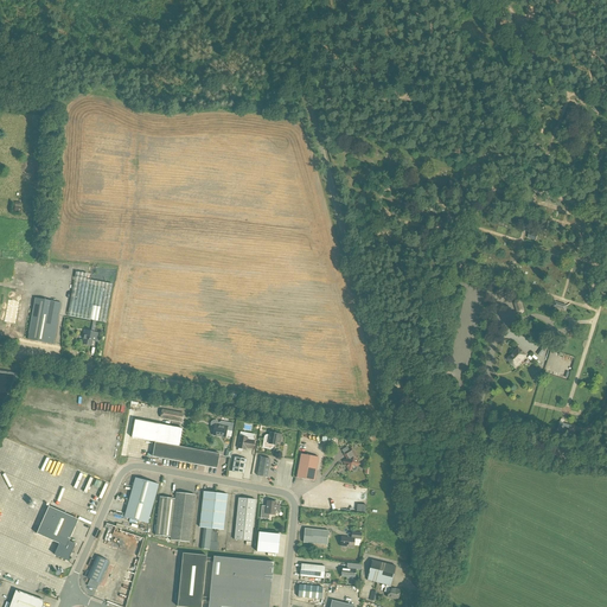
[(106,323),(112,285),(85,280),(87,274),(76,272),(68,315),(93,320),(96,321),(106,323)]
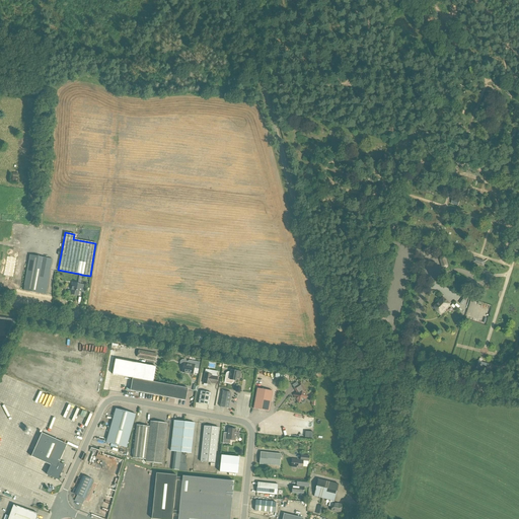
[(46,294),(53,260),(30,255),(23,290),(46,294)]
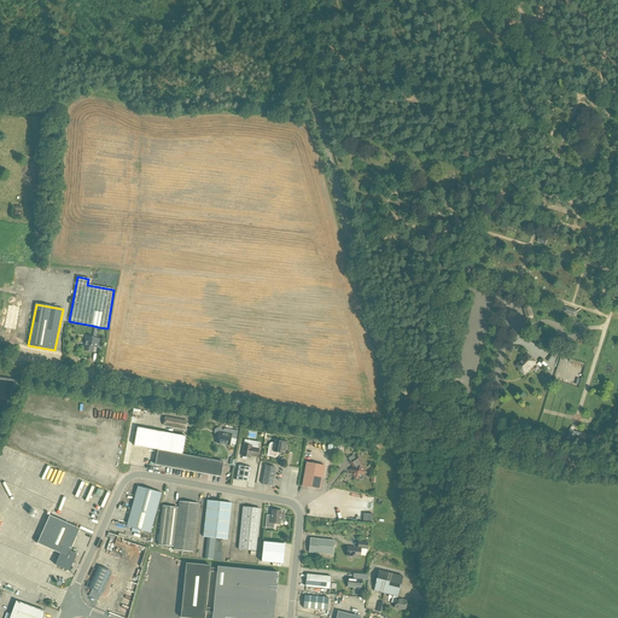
[(524,307),(523,309),(526,318),(526,319),(528,319),(529,320),(530,320),(532,320),(534,318),(534,315),(531,307),(530,304),(528,304),(526,305),(525,305),(524,307)]
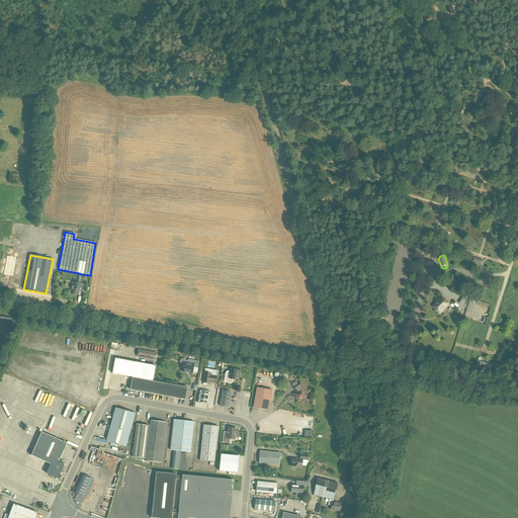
[(8,257),(6,270),(9,271),(10,269),(14,270),(16,258),(8,257)]
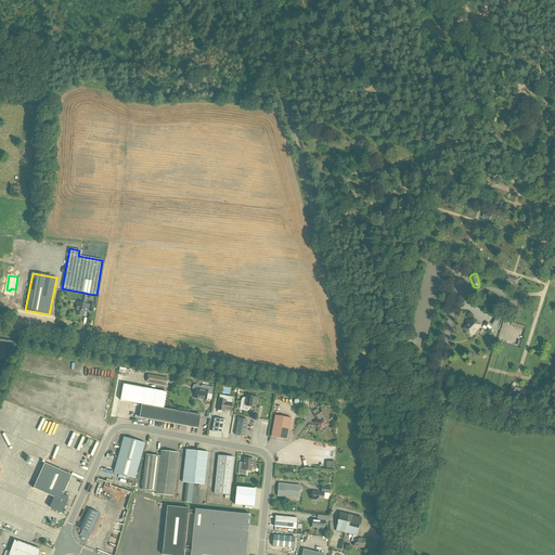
[(78,304),(76,314),(85,315),(85,311),(89,312),(90,306),(86,305),(88,294),(85,293),(84,304),(78,304)]
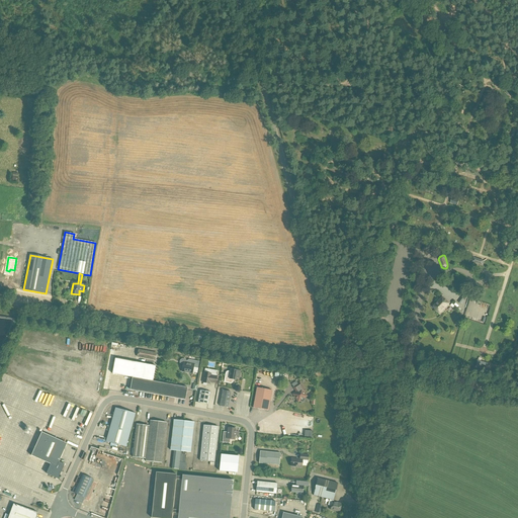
[(440,313),(448,304),(442,298),(434,308),(440,313)]
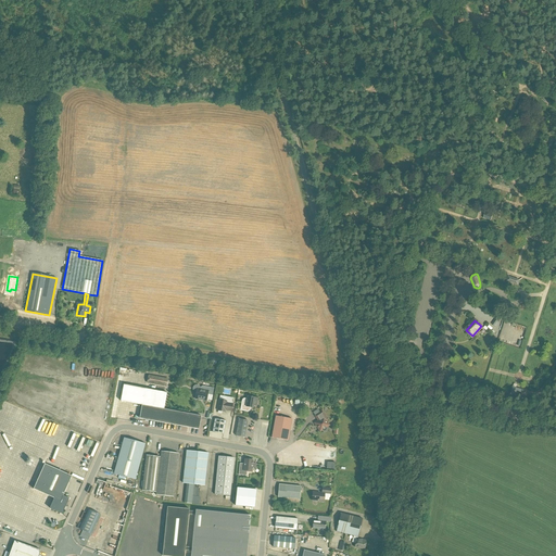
[(167,387),(167,384),(168,379),(148,375),(147,381),(147,383),(167,387)]
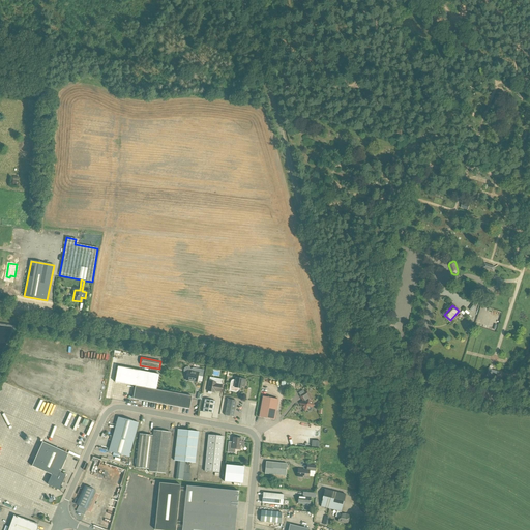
[(199,373),(190,371),(190,370),(189,367),(188,366),(186,367),(184,369),(183,370),(183,372),(185,374),(186,375),(187,375),(186,380),(197,382),(198,376),(203,377),(204,370),(199,369),(199,373)]
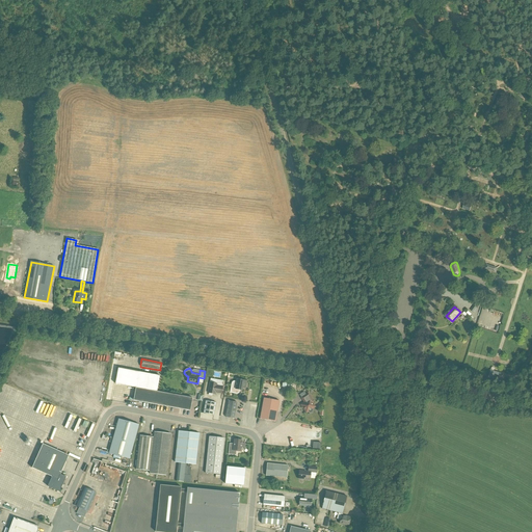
[(504,374),(489,370),(487,378),(494,380),(496,376),(503,378),(504,374)]
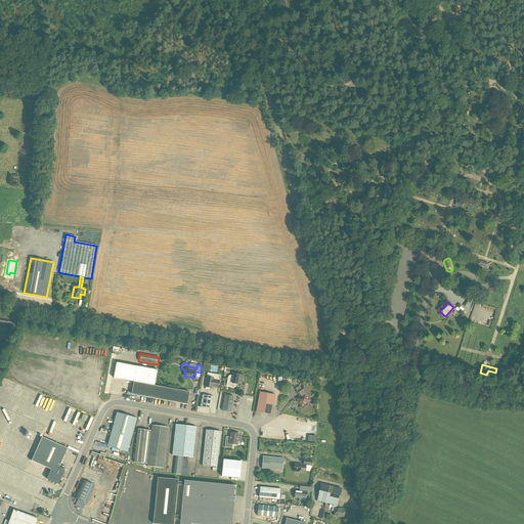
[(136,366),(131,394),(187,404),(189,392),(155,386),(158,370),(136,366)]
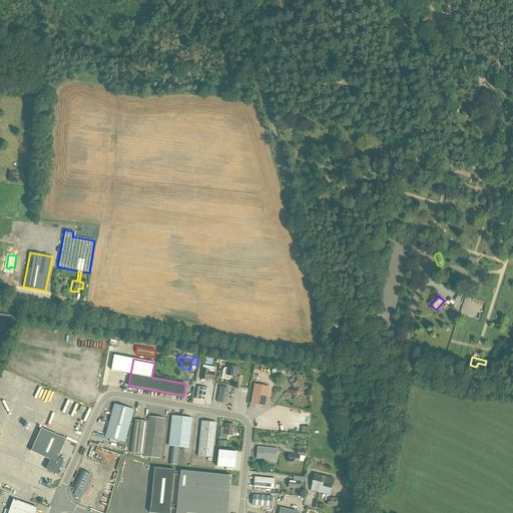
[(237,374),(238,368),(235,367),(228,366),(228,368),(226,368),(225,368),(224,369),(224,370),(223,372),(222,378),(228,380),(229,379),(230,379),(230,378),(230,376),(233,377),(234,374),(237,374)]
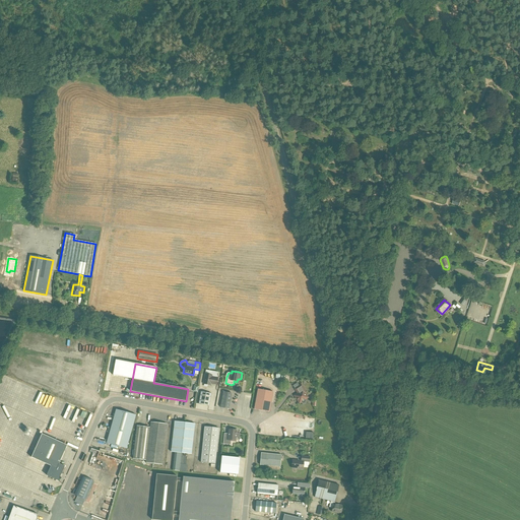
[(212,375),(205,374),(203,384),(210,385),(211,384),(217,385),(218,378),(217,378),(217,377),(216,375),(212,375)]
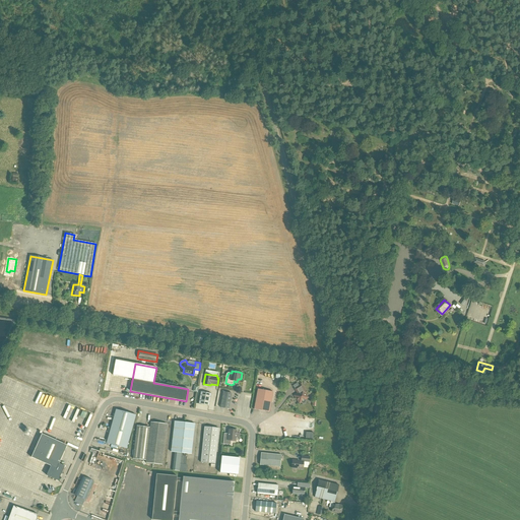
[(306,403),(306,402),(306,401),(306,400),(308,398),(306,393),(307,393),(302,385),(295,389),(299,394),(296,396),(296,397),(297,398),(297,399),(300,403),(302,402),(303,403),(304,403),(305,403),(306,403)]
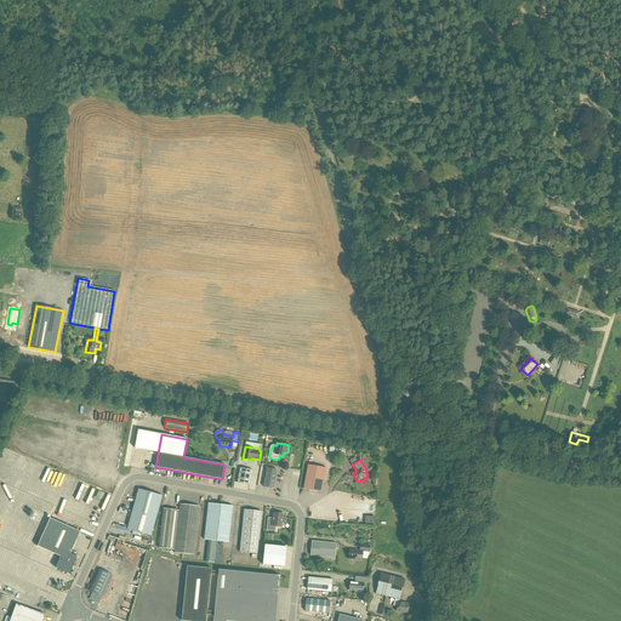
[(322,493),(326,468),(308,465),(303,489),(322,493)]
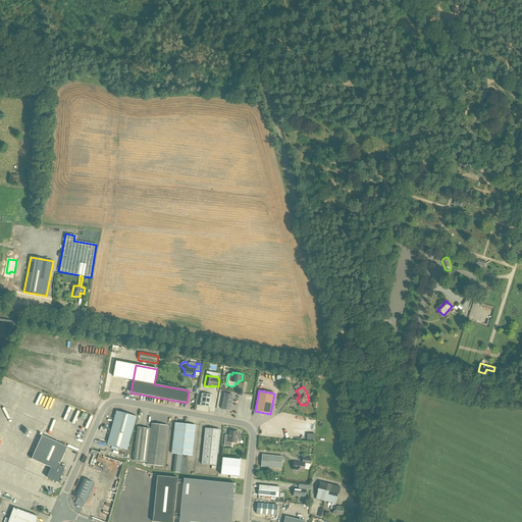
[(210,407),(212,395),(202,394),(200,406),(210,407)]
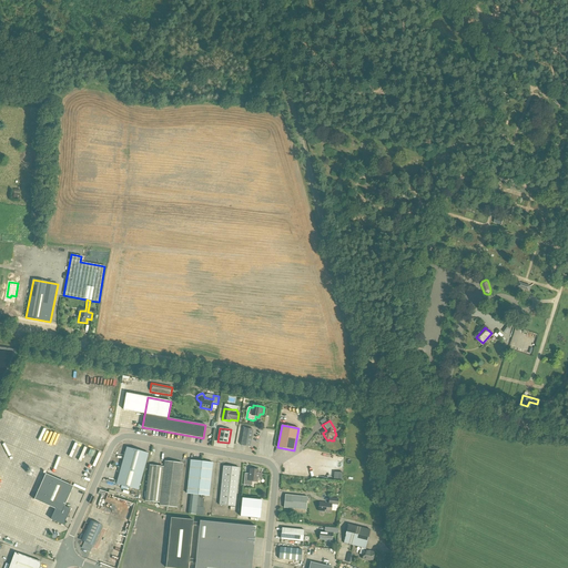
[(251,447),(253,429),(244,428),(241,445),(251,447)]
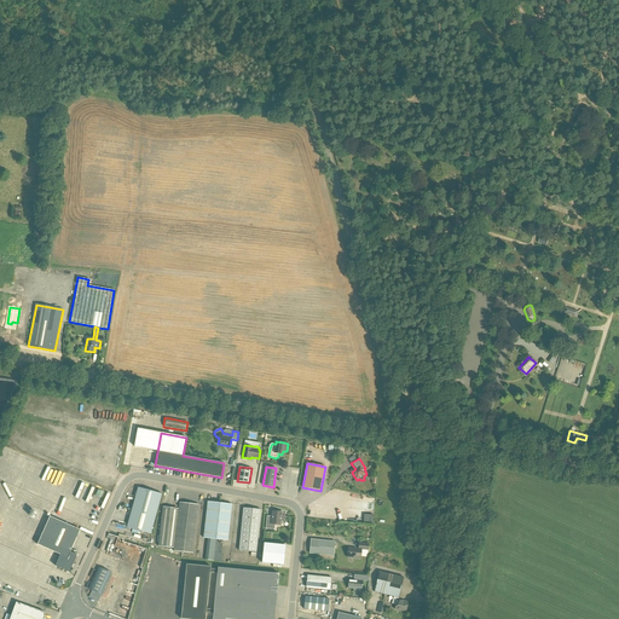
[(151,534),(162,495),(138,487),(127,527),(151,534)]
